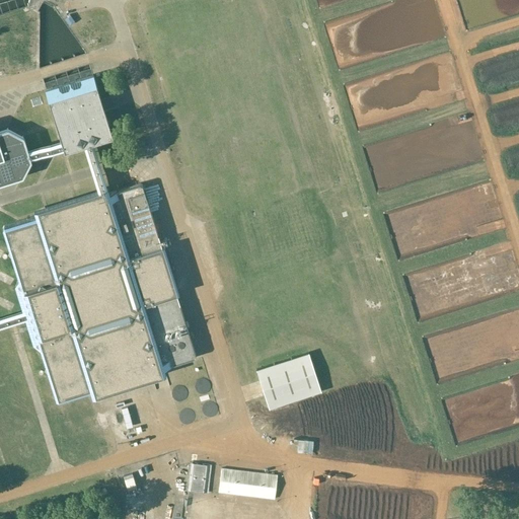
[(46,89),(62,142),(64,150),(112,135),(93,75),(46,89)]
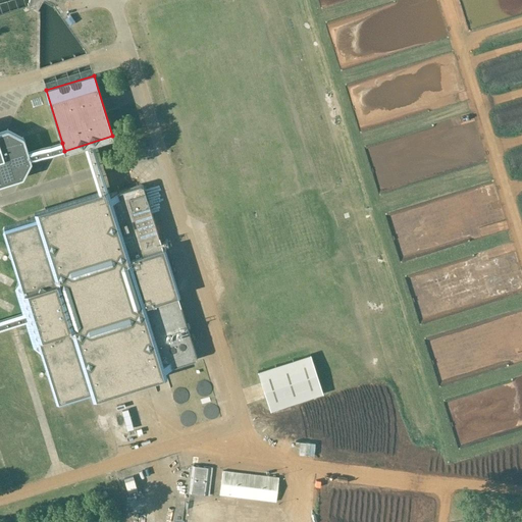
[(0,180),(20,175),(29,161),(21,139),(7,132),(0,133),(0,180)]
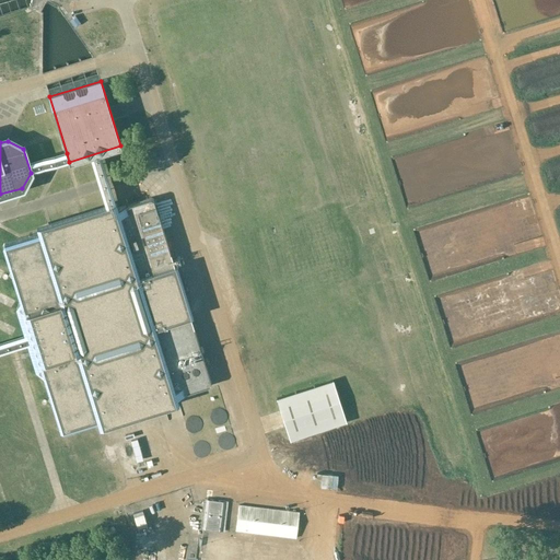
[(31,334),(28,337),(27,339),(33,342),(50,396),(47,401),(53,405),(60,430),(62,431),(209,385),(211,383),(153,199),(151,198),(4,243),(2,246),(11,271),(8,277),(13,279),(31,334)]
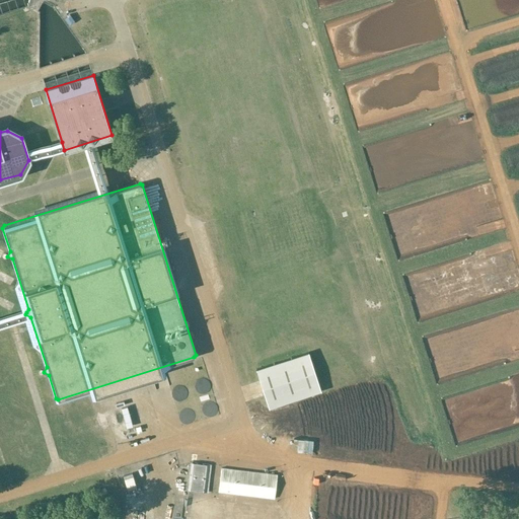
[(320,391),(308,353),(256,369),(269,408),(320,391)]
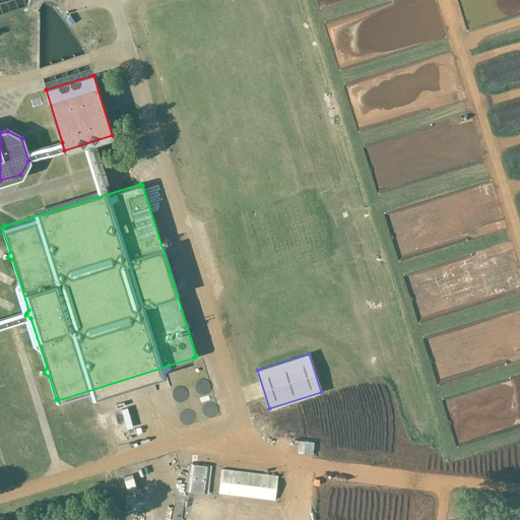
[(204,380),(194,387),(200,395),(210,389),(204,380)]
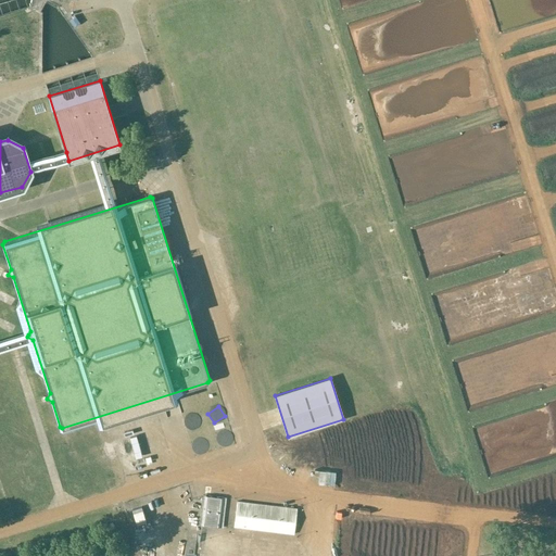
[(220,450),(232,444),(227,431),(215,437),(220,450)]
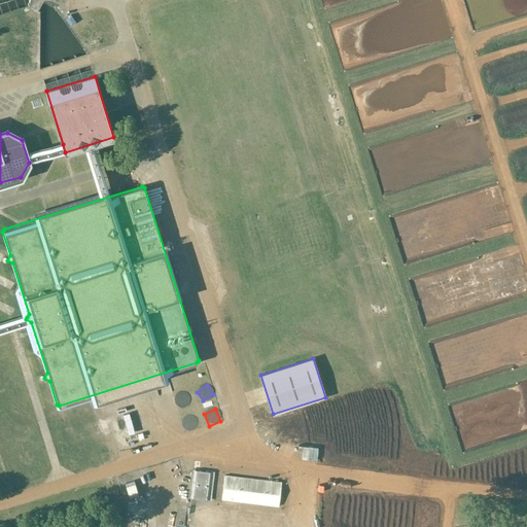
[(182,431),(194,431),(194,418),(182,418),(182,431)]
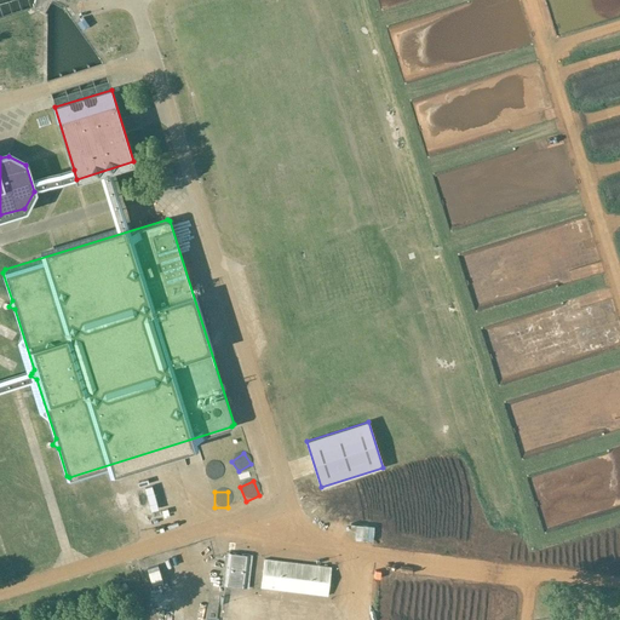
[(344,534),(349,534),(349,544),(373,544),(374,529),(344,528),(344,534)]
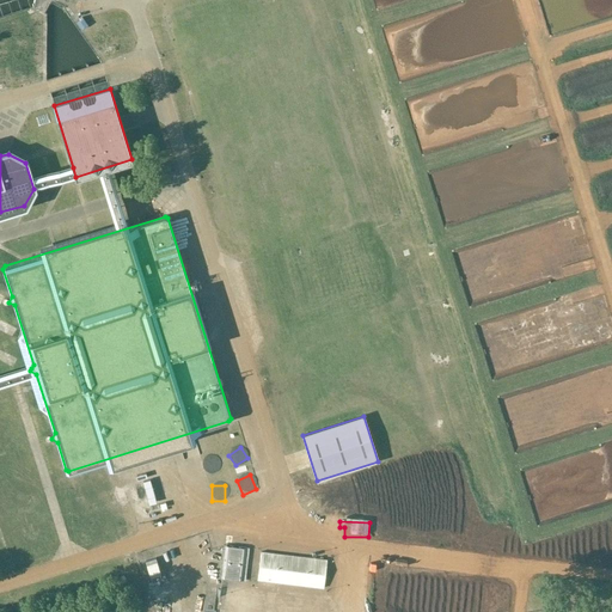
[(244,581),(249,548),(224,545),(219,579),(244,581)]
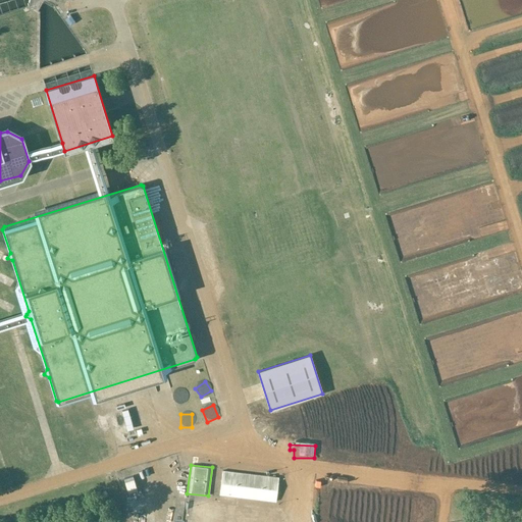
[(275,503),(278,477),(222,470),(219,496),(275,503)]
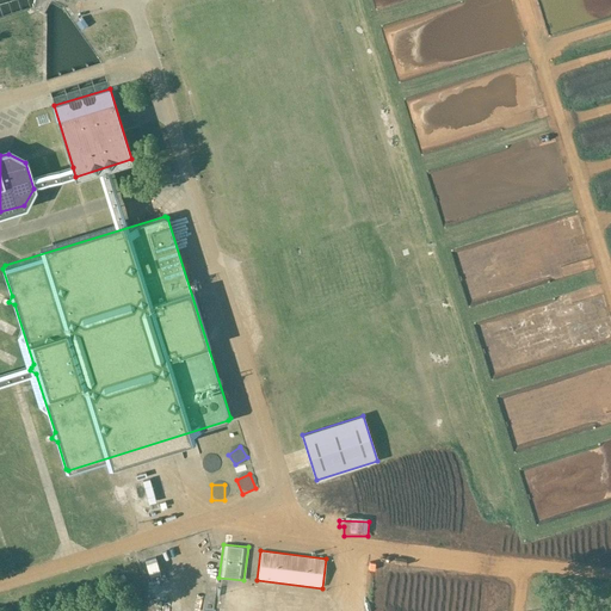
[(160,573),(155,556),(144,560),(149,576),(160,573)]
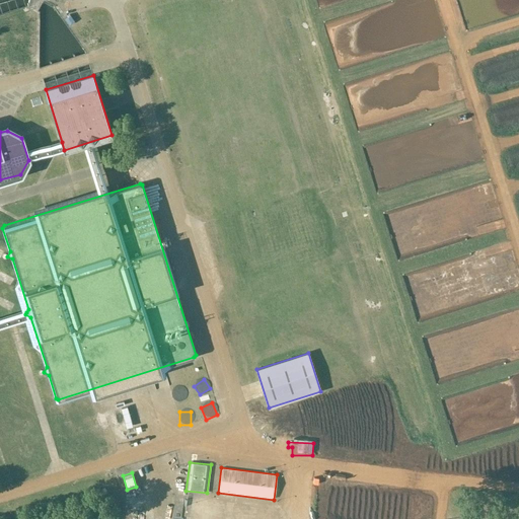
[(186,516),(211,517),(212,505),(187,504),(186,516)]
